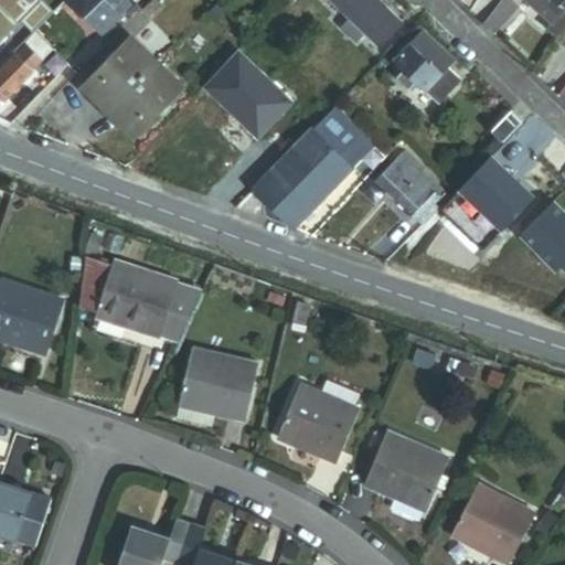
[(107,38),(138,7),(130,0),(80,0),(75,6),(107,38)]
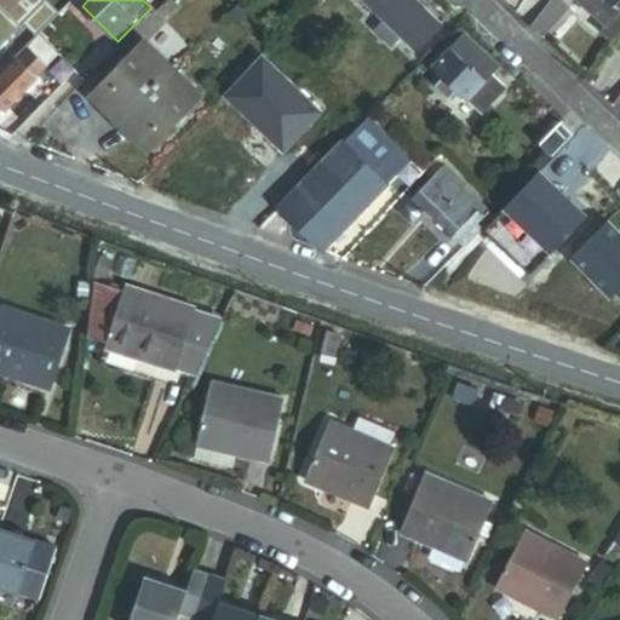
[(363,0),(418,55),(440,33),(407,0),(363,0)]
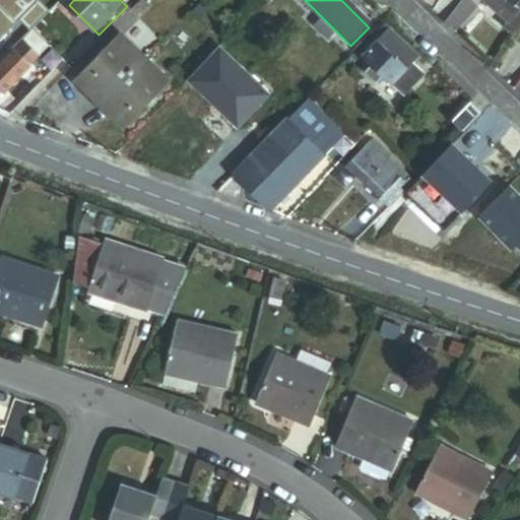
[(470,37),(480,26),(452,0),(445,0),(439,7),(470,37)]
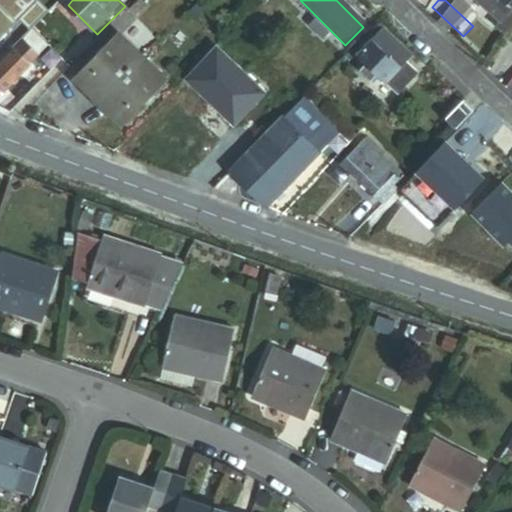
[(511,0),(475,0),(506,27),(511,19),(511,0)]
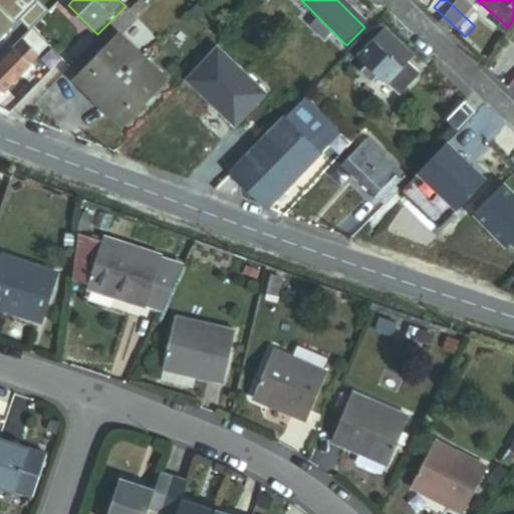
[(0,55),(7,62),(22,48),(0,25),(0,23),(9,16),(0,6),(0,55)]
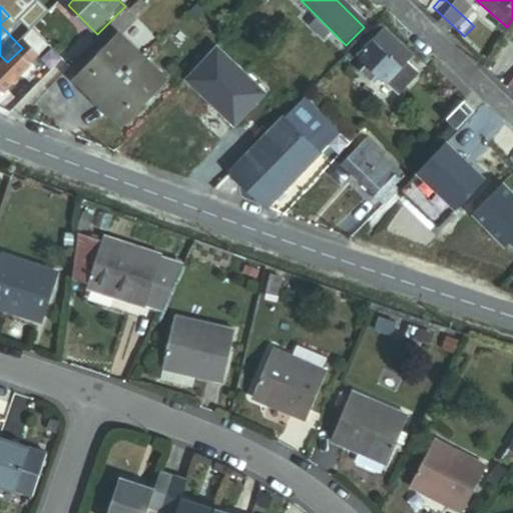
[(39,31),(51,20),(40,9),(29,20),(39,31)]
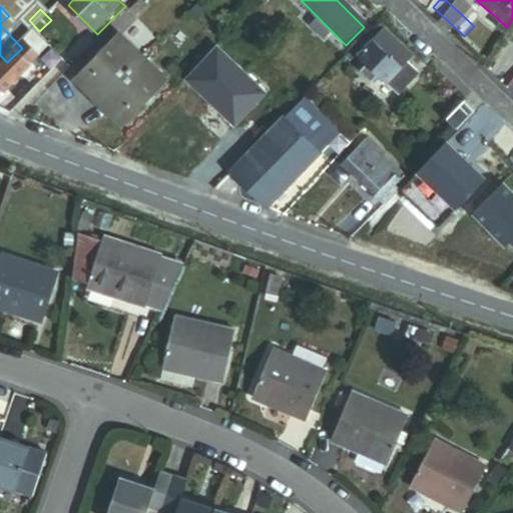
[(397,98),(418,77),(372,32),(351,53),(397,98)]
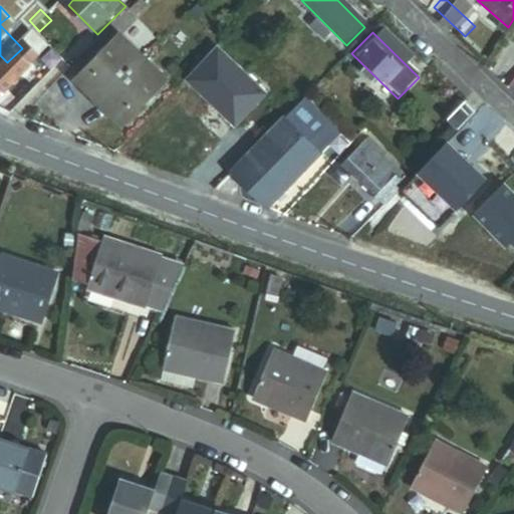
[(125,131),(174,83),(125,35),(78,82),(125,131)]
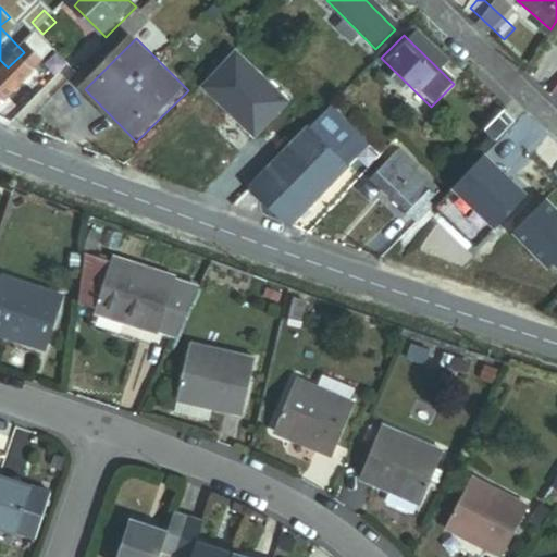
[(0,78),(0,113),(50,64),(34,46),(0,78)]
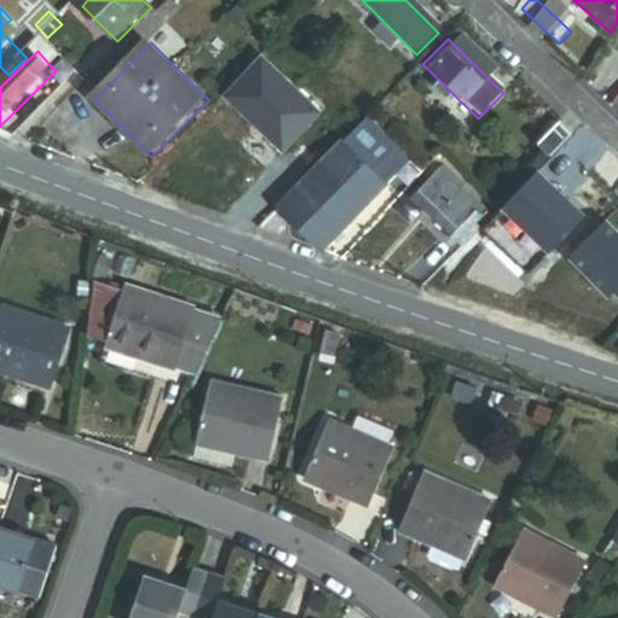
[(345,140),(390,185),(417,159),(371,114),(345,140)]
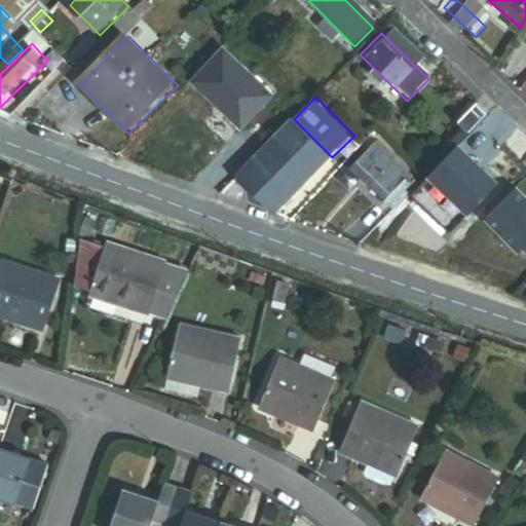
[(462,127),(475,139),(492,121),(481,109),(462,127)]
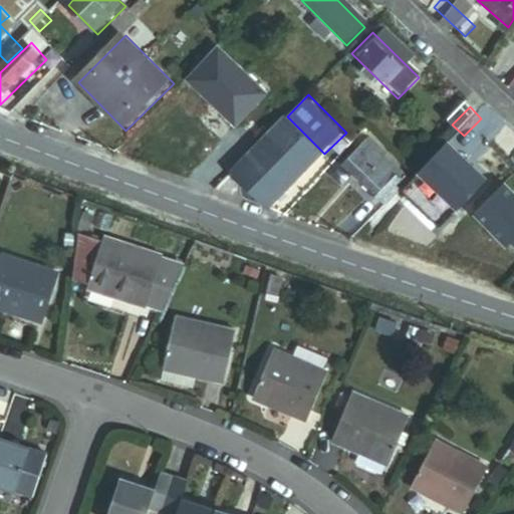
[(231,172),(269,209),(324,154),(287,116),(231,172)]
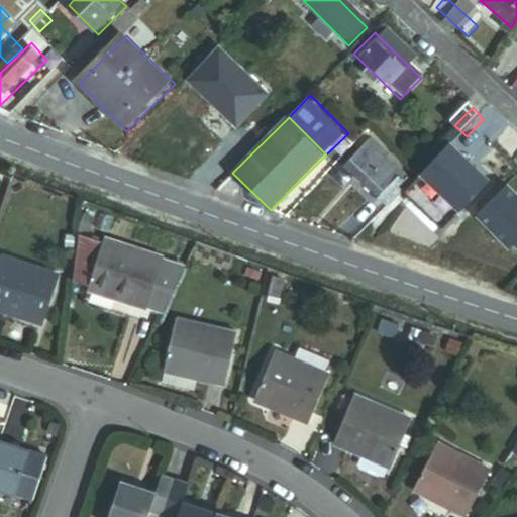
[(394,209),(415,189),(374,146),(352,167),(394,209)]
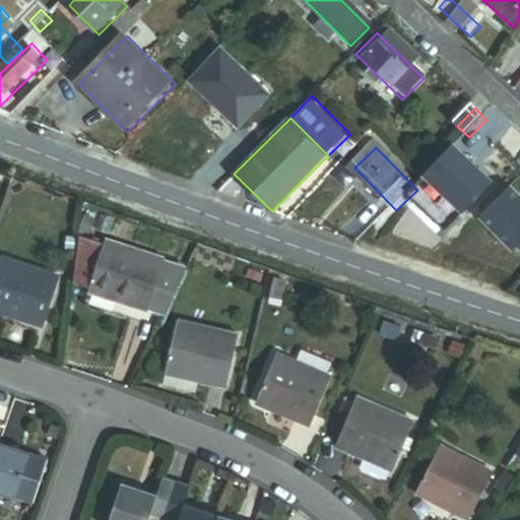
[(519,185),(519,156),(518,155),(504,170),(519,185)]
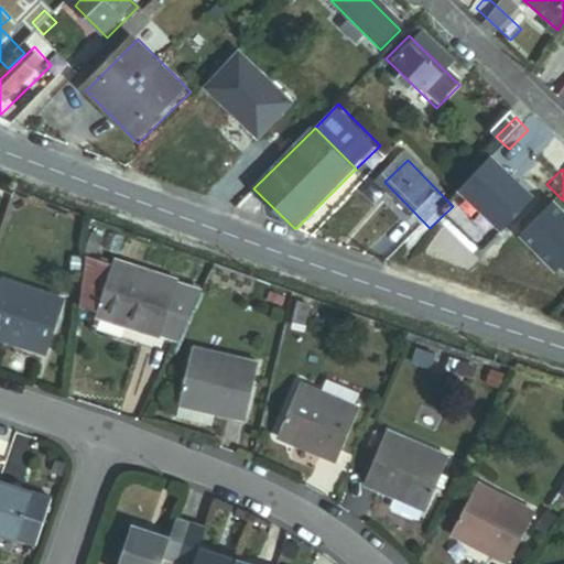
[(97,316),(160,336),(177,281),(114,261),(97,316)]
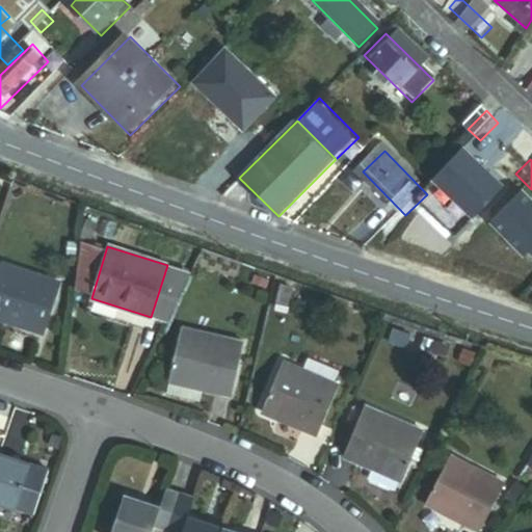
[(0,269),(0,319),(43,334),(59,283),(2,264),(0,269)]
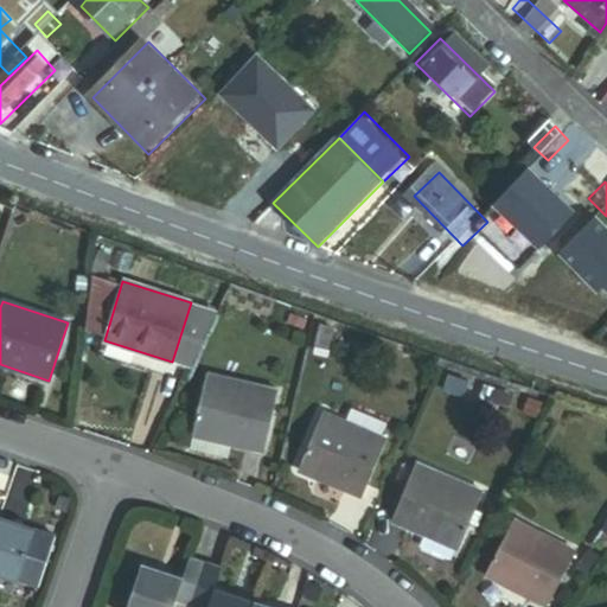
[(189,368),(215,311),(191,302),(172,362),(189,368)]
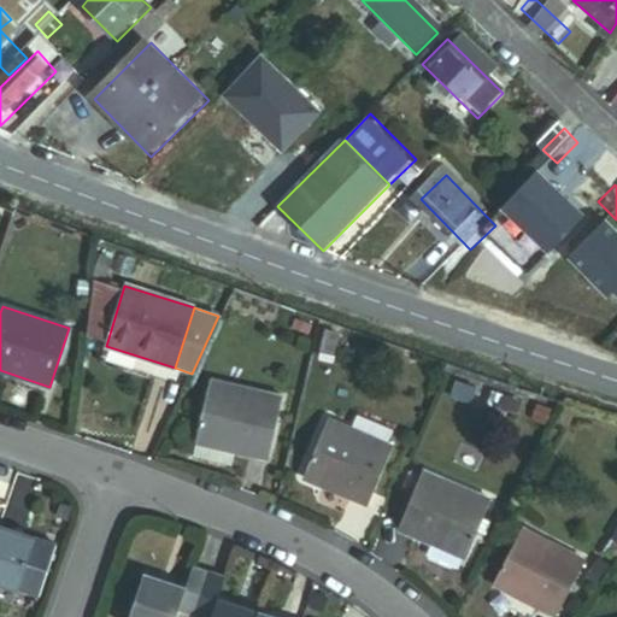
[(325,351),(335,353),(340,335),(329,333),(325,351)]
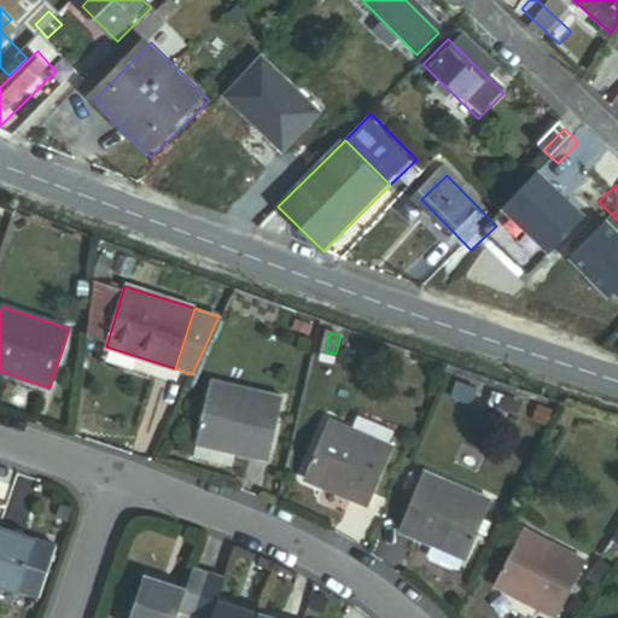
[(237,450),(269,458),(283,397),(211,380),(197,442),(237,450)]
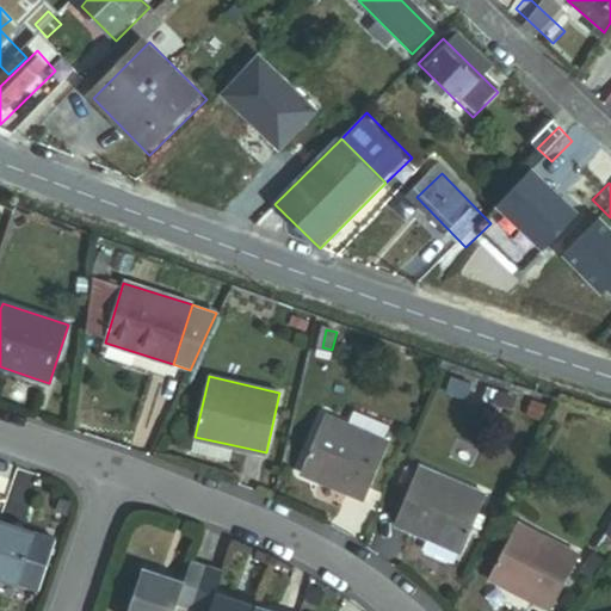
[(468,400),(473,386),(451,378),(448,393),(468,400)]
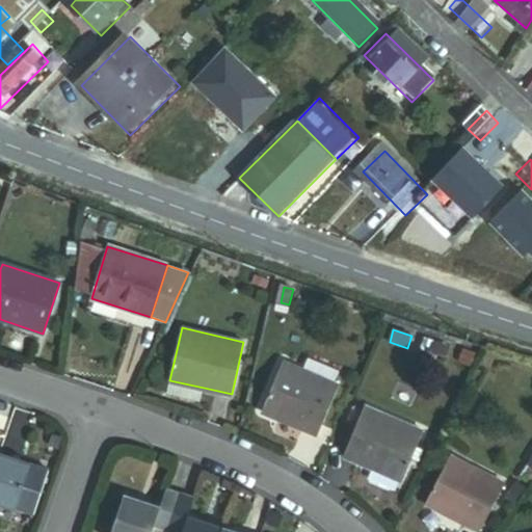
[(335,382),(339,372),(310,360),(304,370),(335,382)]
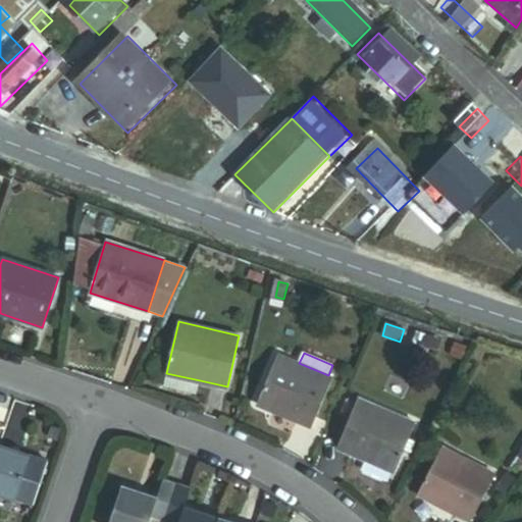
[(258,404),(312,426),(332,377),(328,375),(299,363),(278,355),(258,404)]
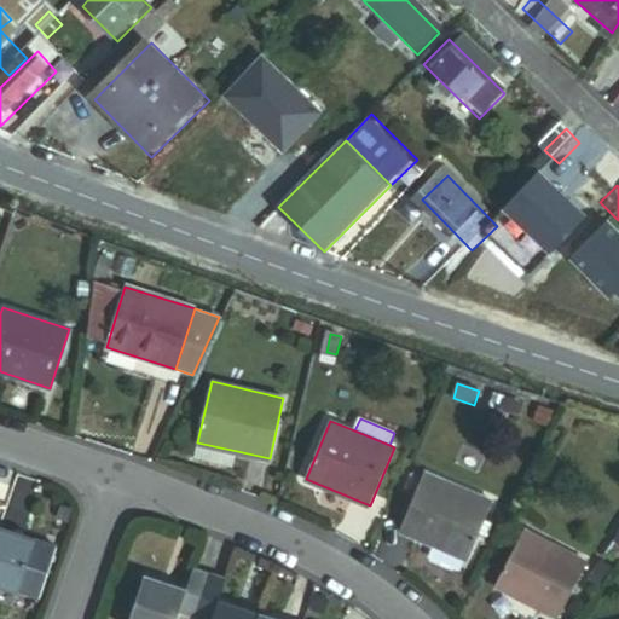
[(237,451),(197,443),(194,457),(233,467),(237,451)]
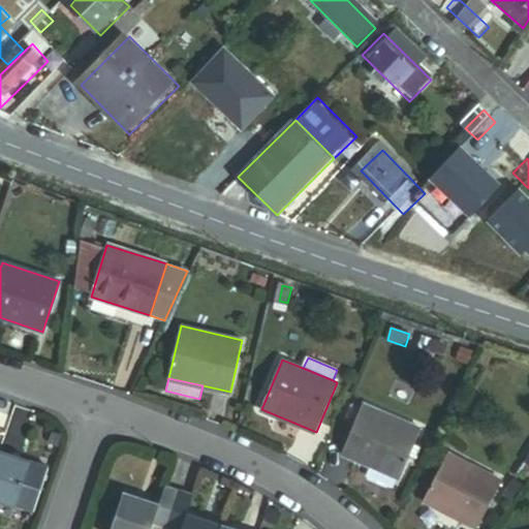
[(341,453),(398,478),(419,430),(363,404),(341,453)]
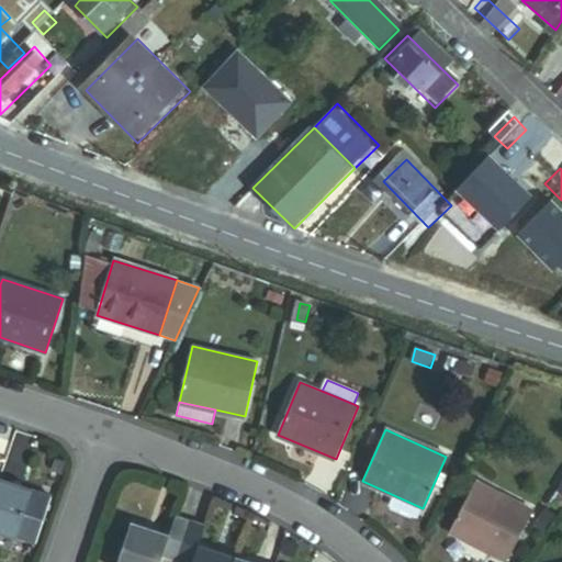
[(0,532),(17,539),(32,492),(0,480),(0,532)]
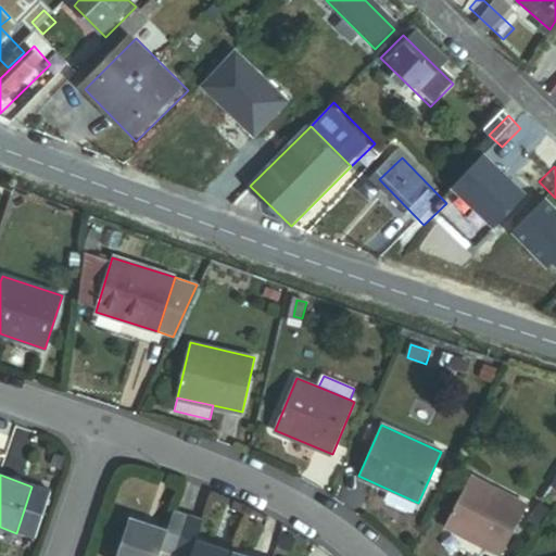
[(444,527),(498,555),(525,505),(470,477),(444,527)]
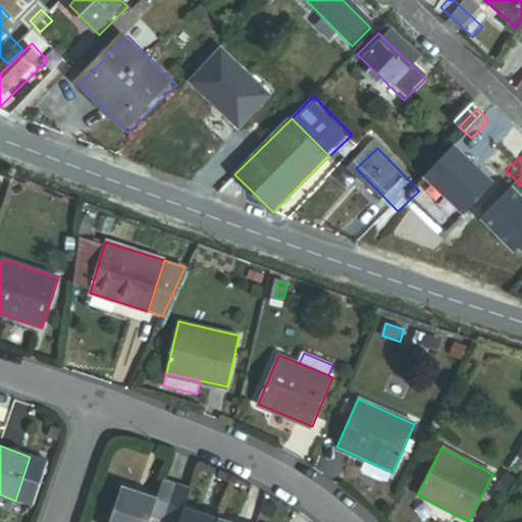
[(15,501),(32,506),(47,462),(30,457),(15,501)]
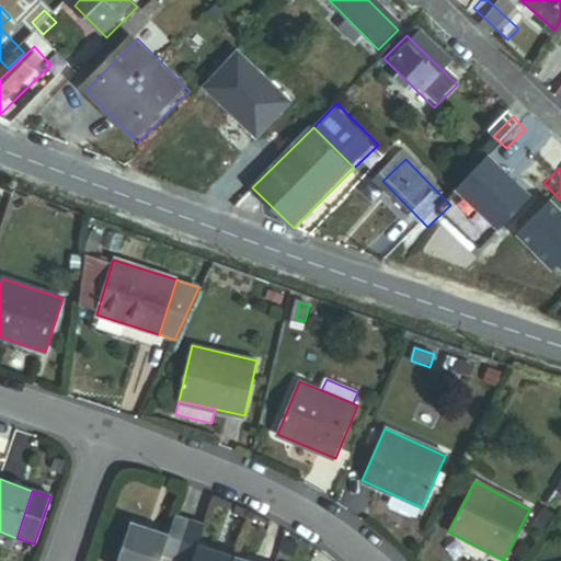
[(159,560),(162,553),(176,558),(189,521),(174,515),(168,535),(133,523),(118,560),(159,560)]
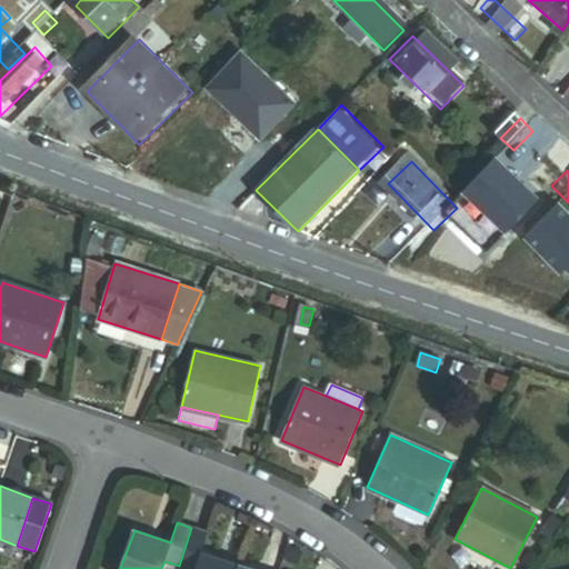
[(235,568),(237,565),(200,551),(207,532),(191,528),(179,566),(190,568),(235,568)]
